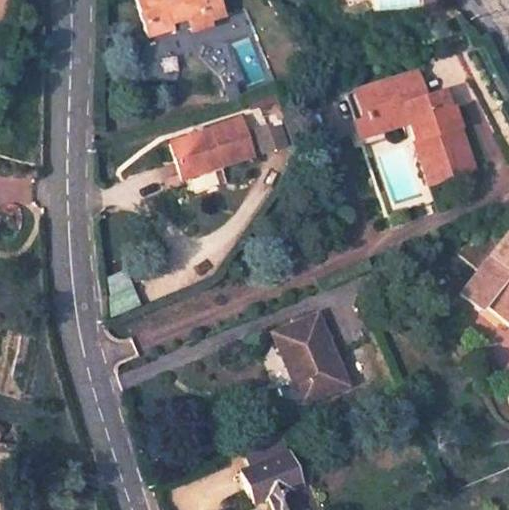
[(133,0),(146,39),(170,31),(169,26),(184,21),(188,34),(209,27),(208,23),(222,18),(215,0),(133,0)]
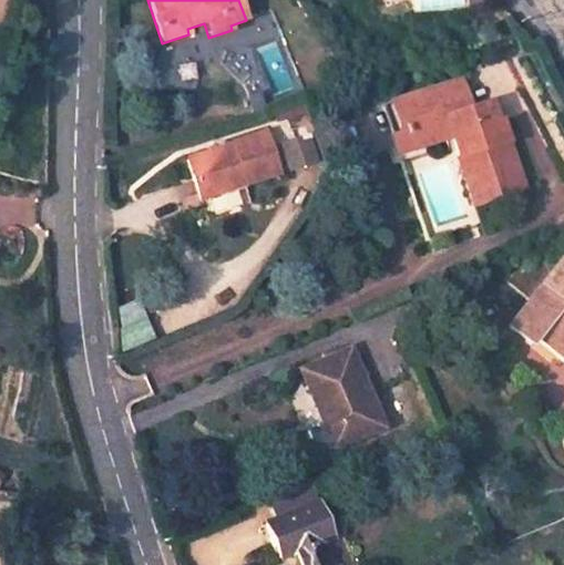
[(232,30),(208,38),(212,49),(250,36),(246,20),(231,26),(232,30)]
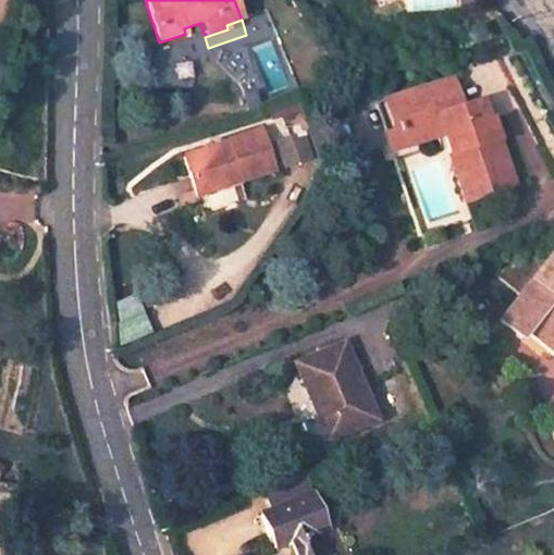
[(185,34),(159,42),(162,50),(205,37),(200,23),(184,28),(185,34)]
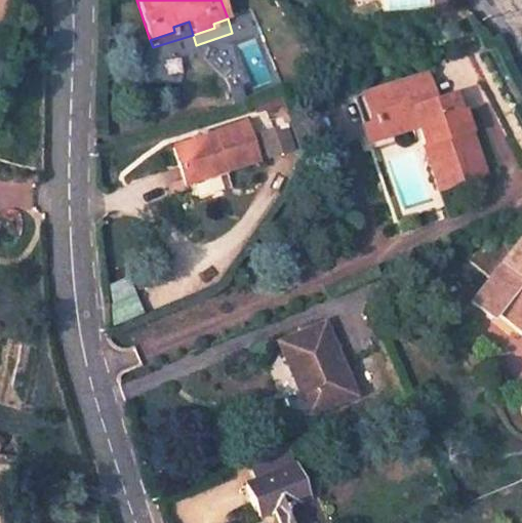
[(436,186),(454,179),(450,166),(477,159),(459,108),(452,89),(426,98),(418,77),(362,95),(370,118),(359,122),(365,138),(417,121),(427,150),(431,148),(434,162),(429,163),(436,186)]
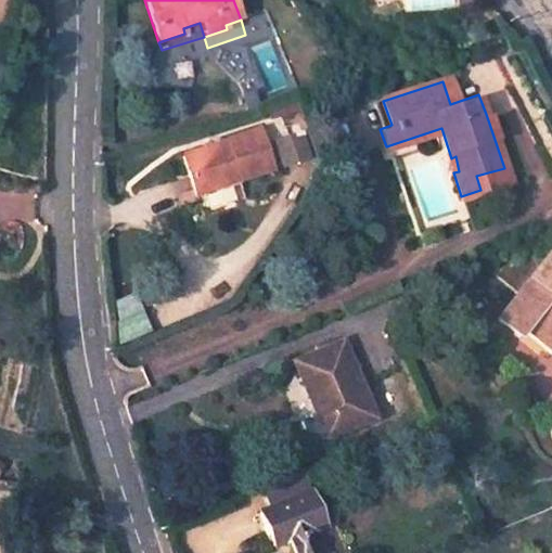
[(392,125),(383,101),(372,104),(380,129),(392,125)]
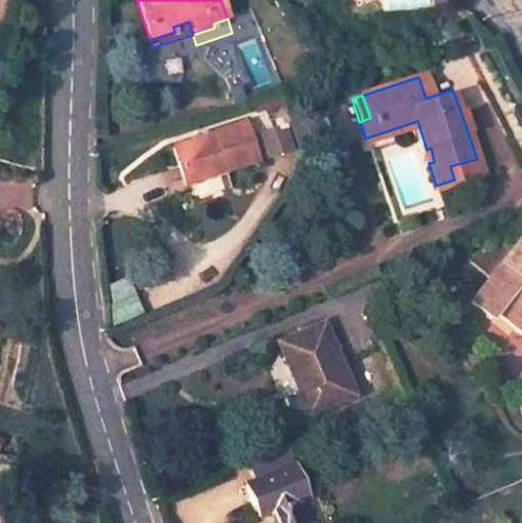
[(273,160),(300,150),(290,123),(263,133),(273,160)]
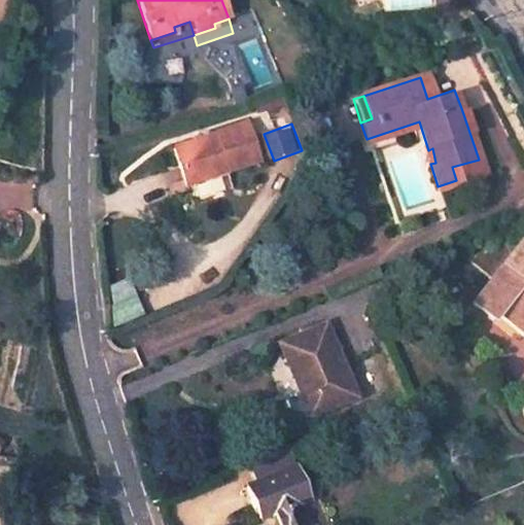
[(172,148),(185,184),(260,160),(247,125),(210,136),(213,142),(201,145),(198,140),(172,148)]
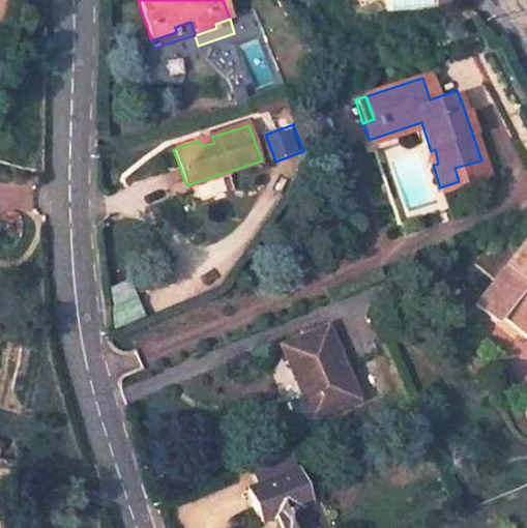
[(481,160),(455,168),(459,181),(486,173),(481,160)]
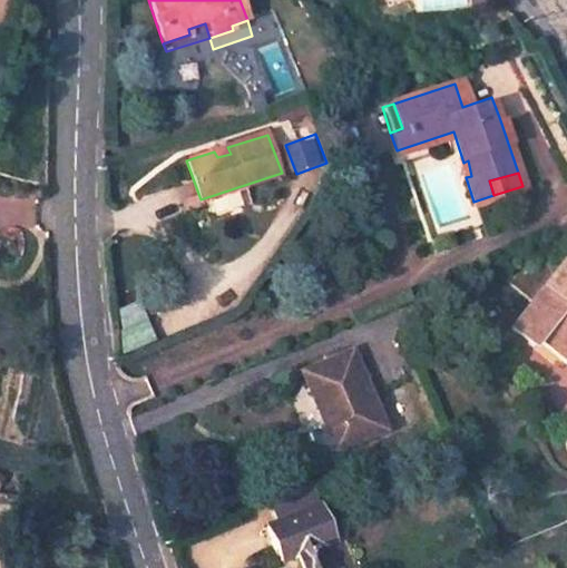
[(546,336),(566,352),(566,258),(550,277),(541,261),(498,281),(528,303),(507,329),(535,350),(546,336)]
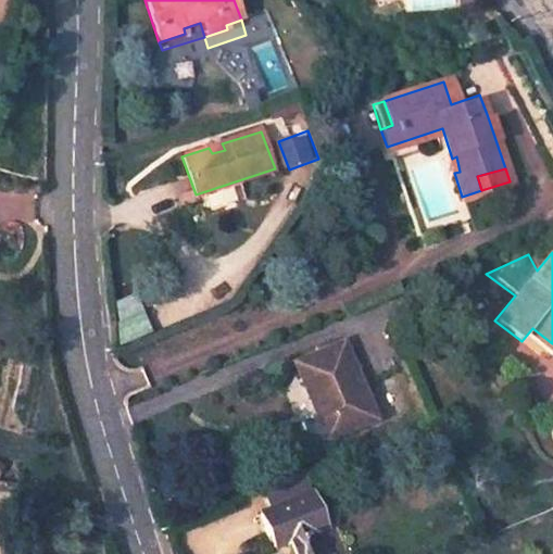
[(124,340),(151,338),(148,298),(121,301),(124,340)]
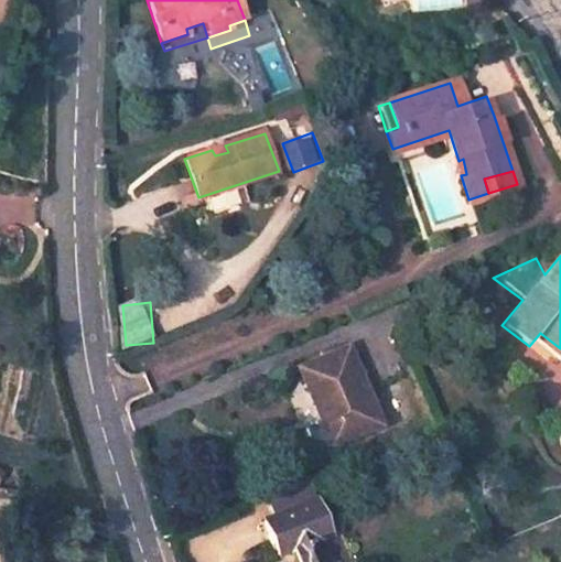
[(300,360),(333,439),(386,417),(355,338),(300,360)]
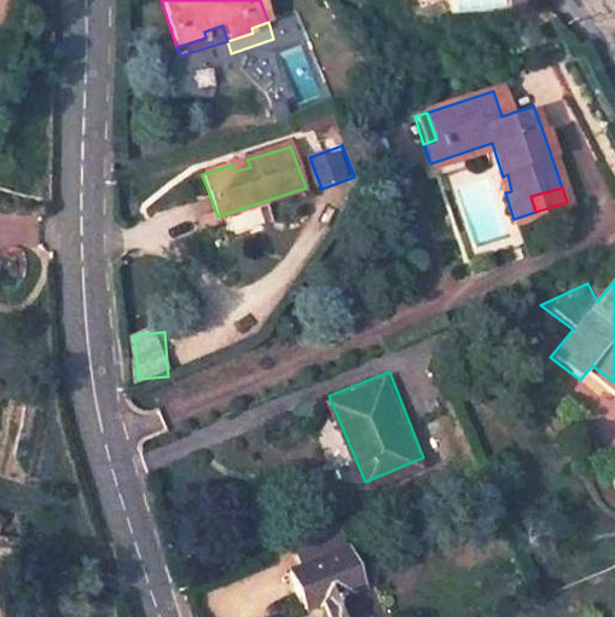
[(326,601),(332,616),(369,616),(352,578),(367,570),(343,520),(299,540),(308,563),(294,569),(306,597),(320,589),(326,601)]
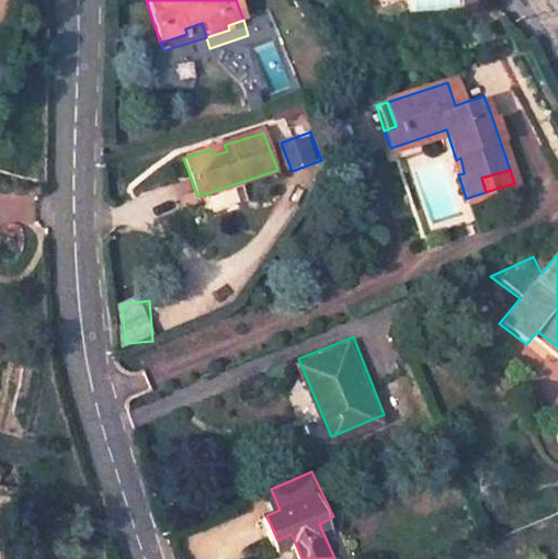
[(291,534),(277,540),(283,551),(296,545),(291,534)]
